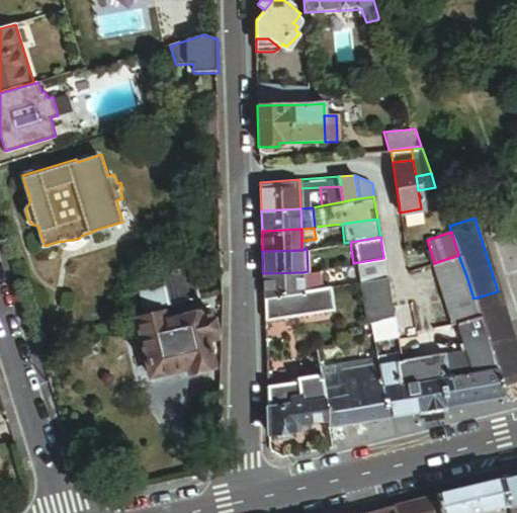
[(437,284),(466,276),(458,255),(434,263),(431,264),(437,284)]
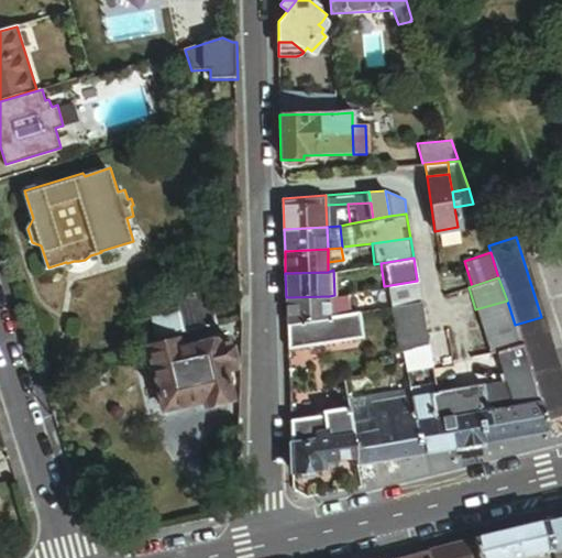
[(390,305),(420,301),(417,281),(384,286),(382,287),(386,306),(390,305)]
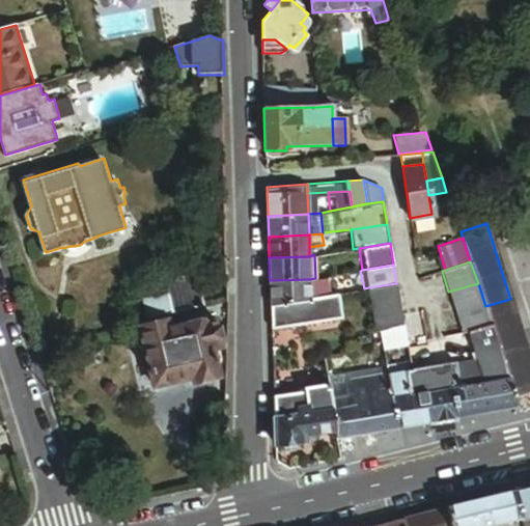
[(171,315),(204,306),(195,274),(162,284),(171,315)]
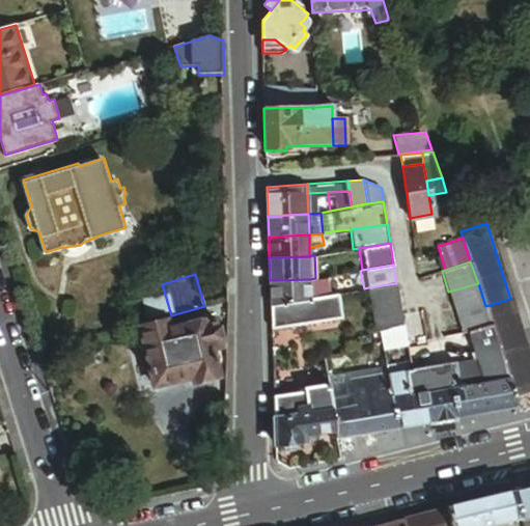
[(322,296),(319,277),(315,278),(310,279),(270,280),(271,303),(322,296)]
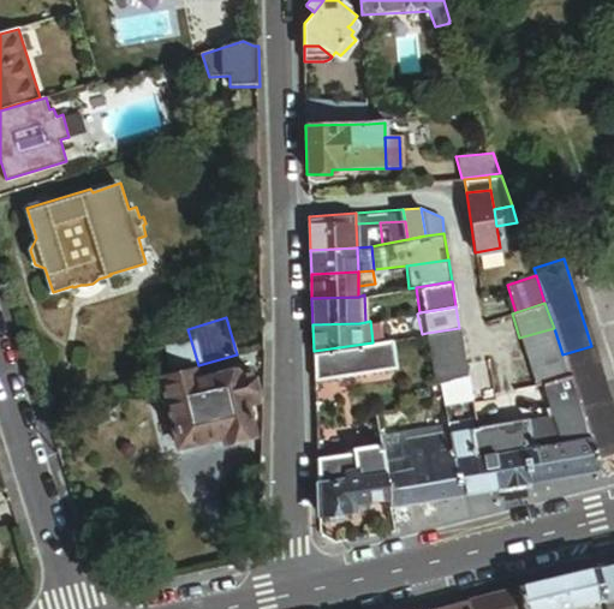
[(429,354),(463,350),(459,328),(427,333),(429,354)]
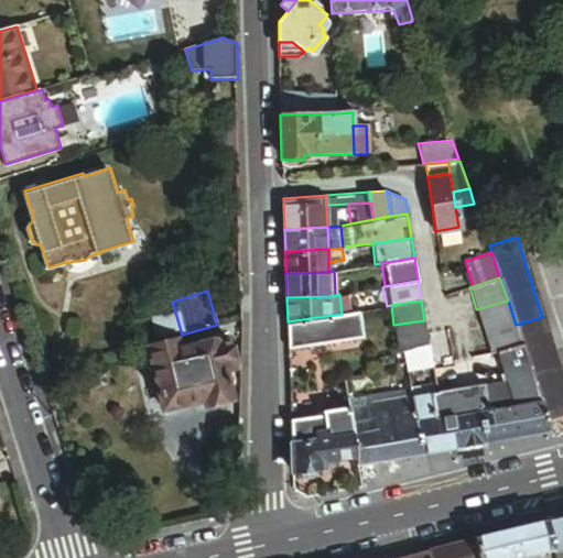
[(497,352),(522,346),(516,325),(508,301),(476,309),(490,356),(498,354),(497,352)]
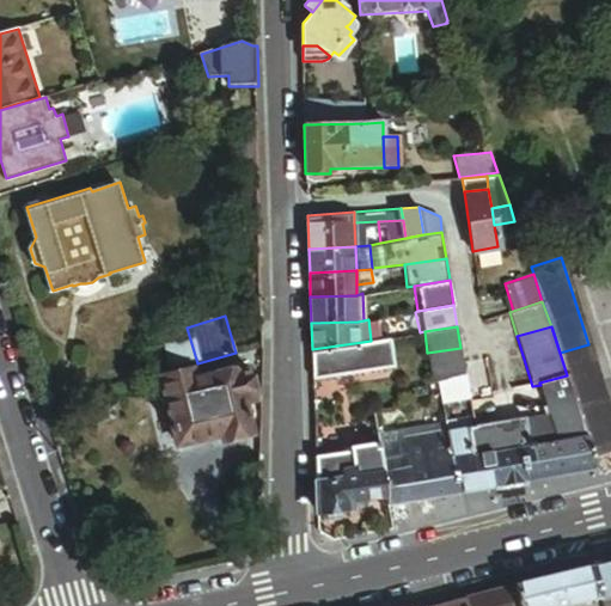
[(396,363),(390,337),(371,341),(312,349),(312,377),(396,363)]
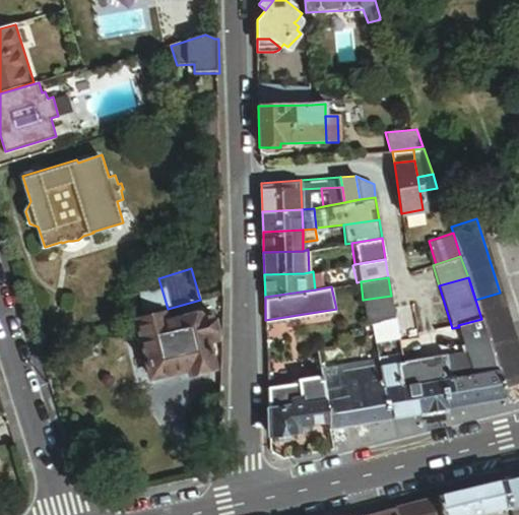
[(498,372),(503,388),(518,382),(518,351),(500,293),(475,300),(481,319),(498,372)]
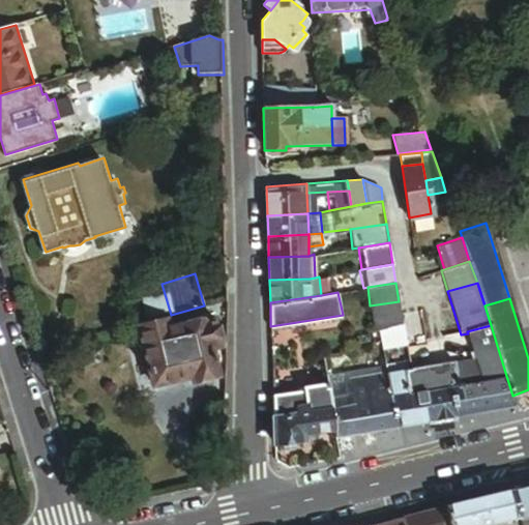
[(402,322),(399,301),(370,305),(374,332),(402,322)]
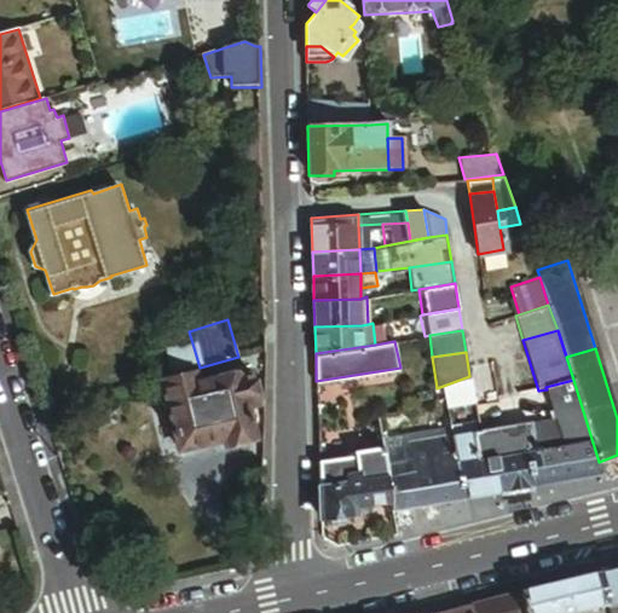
[(169,383),(186,451),(231,439),(238,445),(253,441),(255,433),(250,408),(263,405),(256,375),(201,388),(197,377),(169,383)]
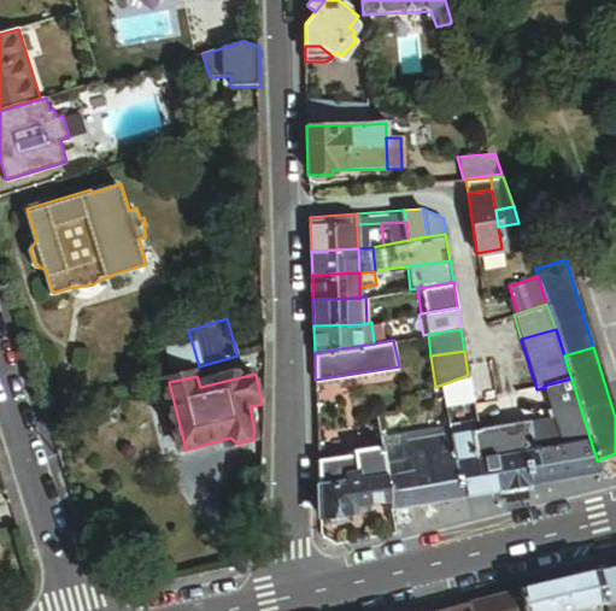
[(474,401),(470,376),(443,387),(445,406),(474,401)]
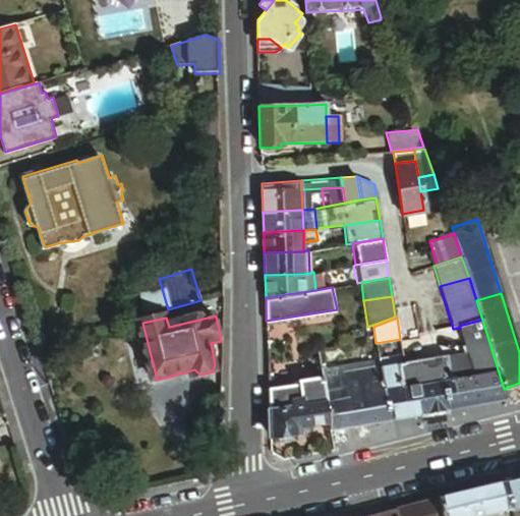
[(474,376),(499,373),(482,320),(459,326),(460,328),(468,353),(474,376)]
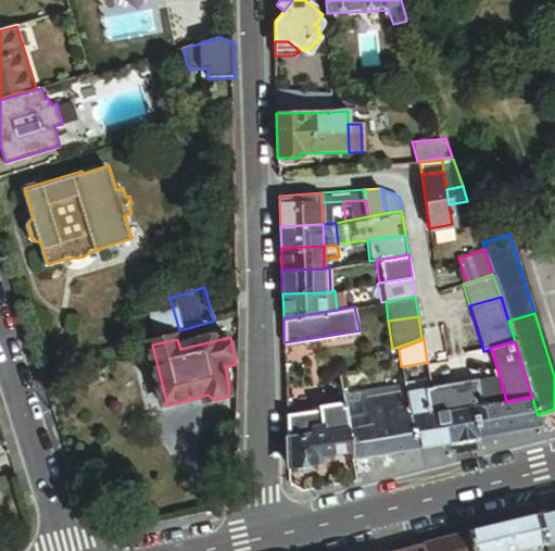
[(345,400),(352,399),(348,372),(347,372),(342,373),(345,400)]
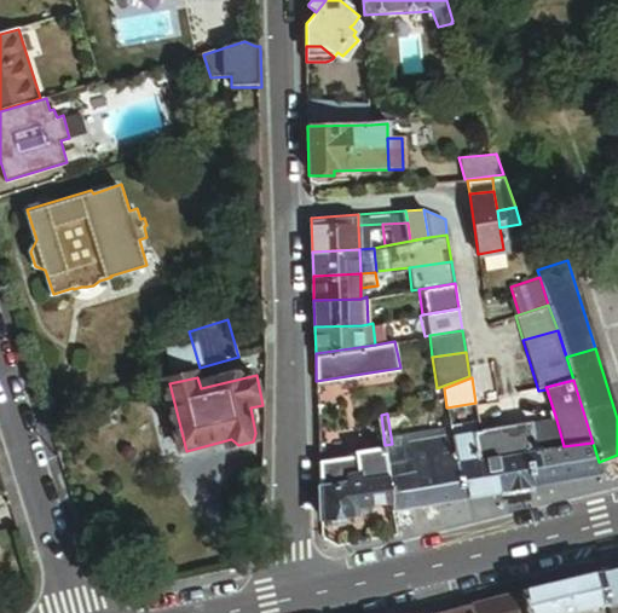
[(450,423),(451,434),(452,439),(478,434),(477,431),(479,431),(478,420),(450,423)]
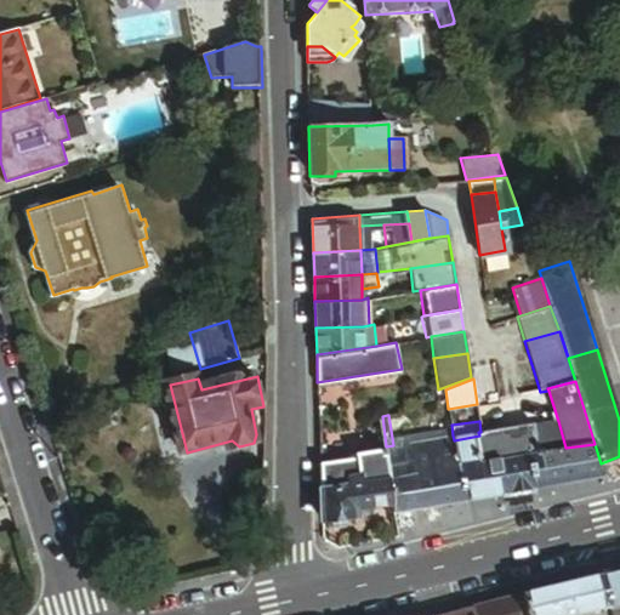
[(566,448),(558,421),(534,425),(538,451),(566,448)]
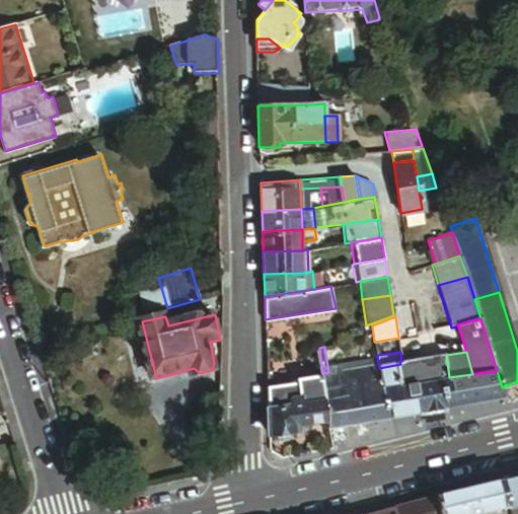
[(442,378),(449,377),(446,355),(401,361),(399,361),(400,364),(379,368),(383,389),(400,386),(442,378)]
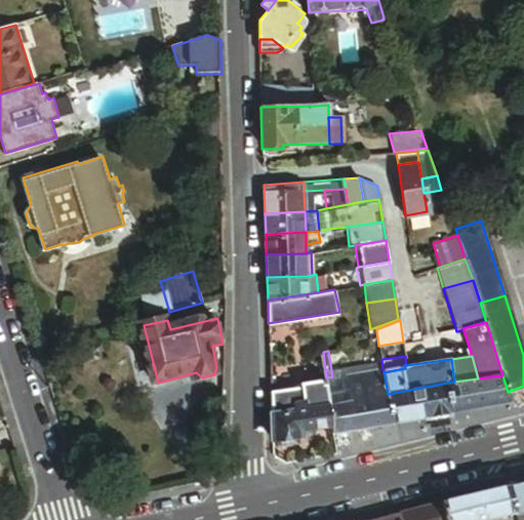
[(388,394),(384,372),(383,368),(347,374),(350,401),(388,394)]
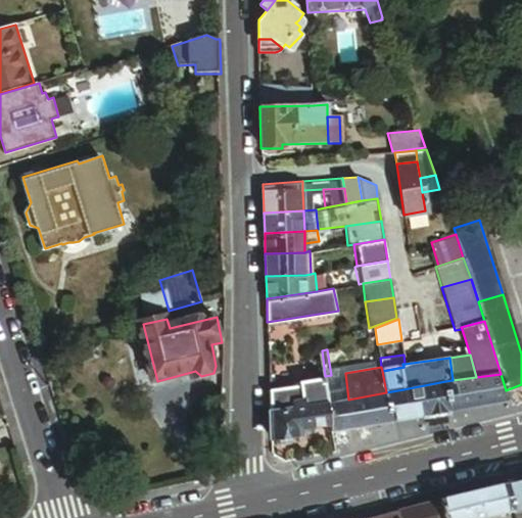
[(325,376),(324,376),(328,402),(328,403),(348,399),(345,373),(331,375),(325,376)]
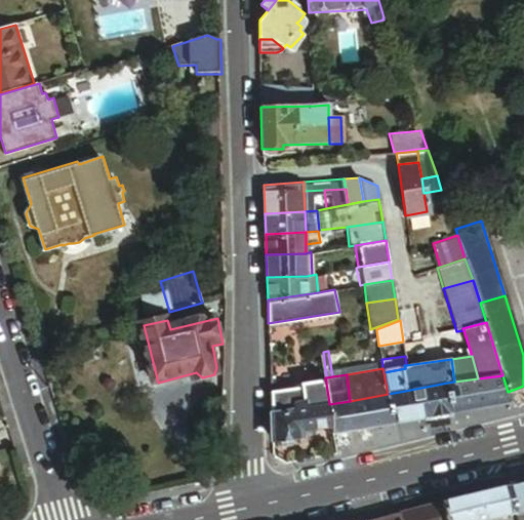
[(511,402),(508,392),(502,375),(478,378),(454,382),(447,383),(451,411),(511,402)]
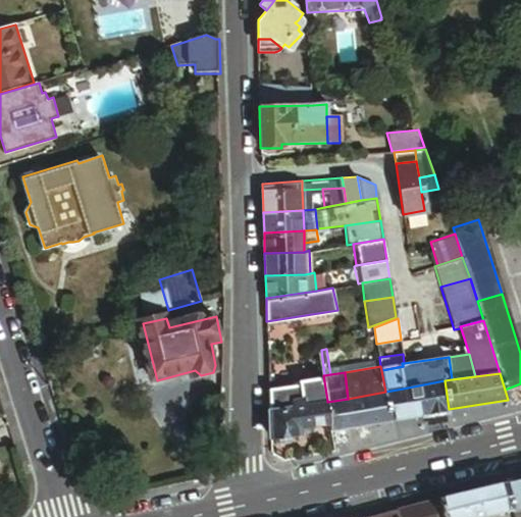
[(327,401),(323,375),(298,378),(298,383),(300,397),(301,404),(327,401)]
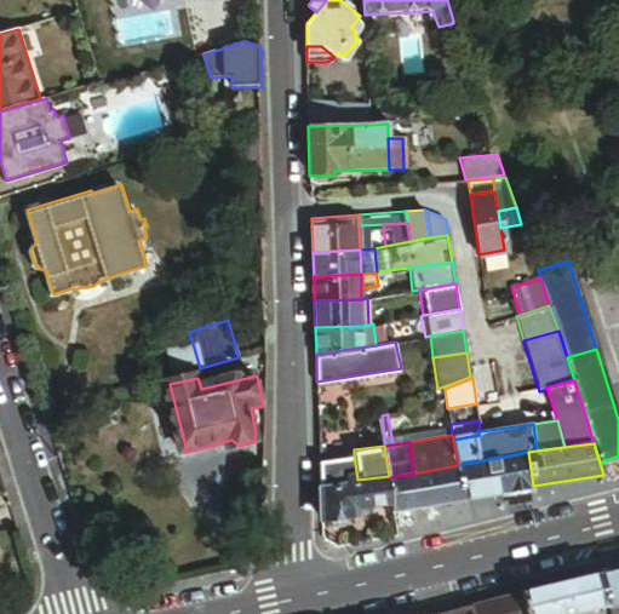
[(533,486),(528,452),(479,462),(458,465),(463,497),(533,486)]
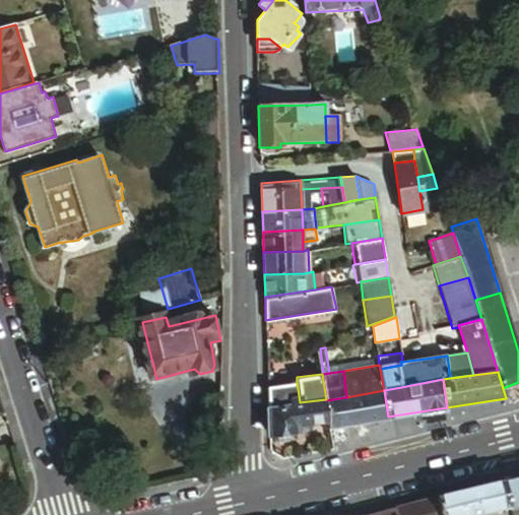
[(269,386),(270,407),(293,403),(292,396),(295,395),(294,383),(269,386)]
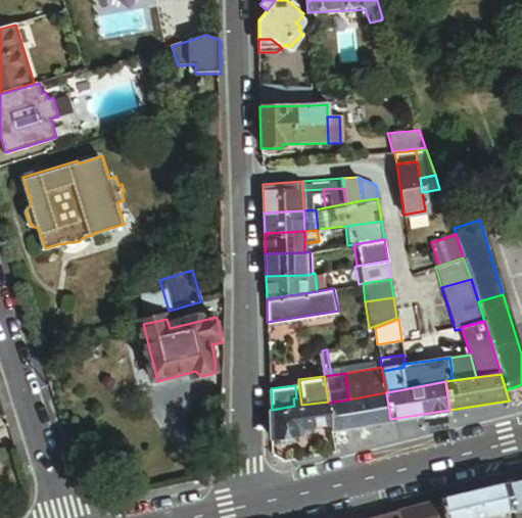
[(328,403),(331,421),(332,429),(390,419),(386,392),(348,399),(328,403)]
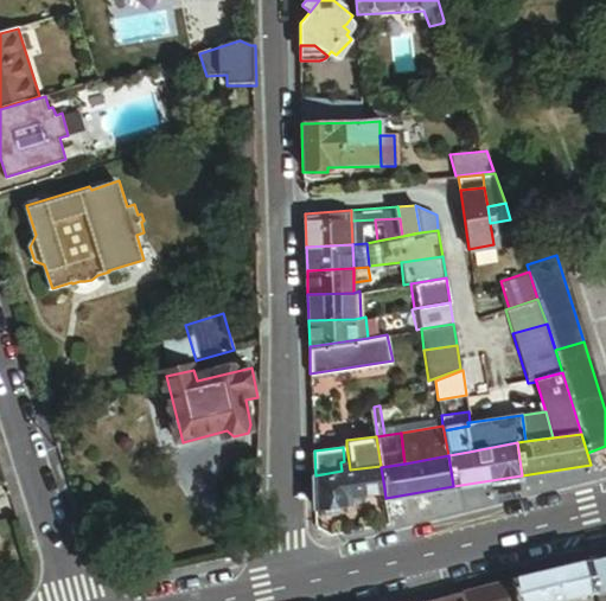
[(359,492),(384,488),(381,467),(381,466),(350,470),(349,461),(344,461),(340,462),(342,471),(316,475),(318,505),(323,504),(343,500),(359,497),(359,492)]
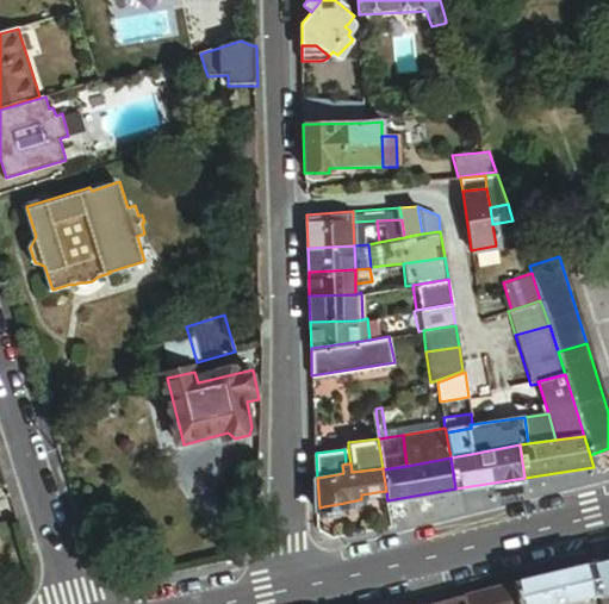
[(346,505),(345,503),(324,506),(324,510),(330,514),(342,511),(346,505)]
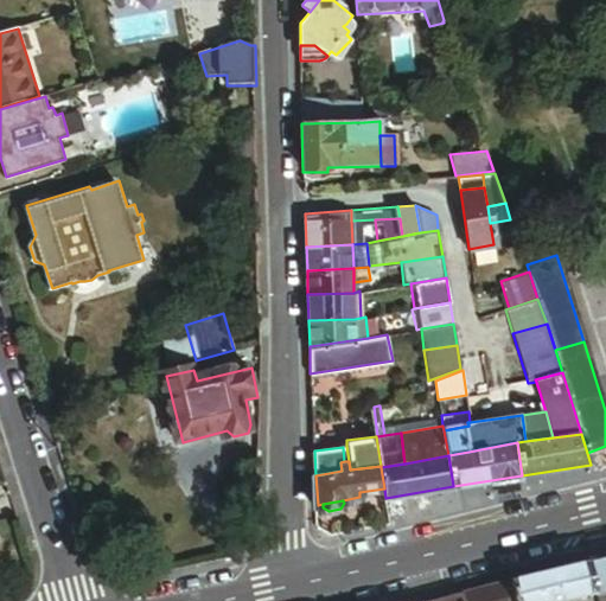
[(605,555),(595,558),(603,588),(605,587),(605,555)]
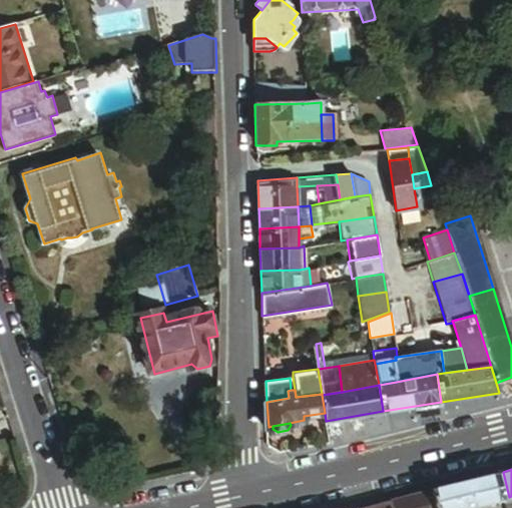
[(465,507),(509,497),(503,472),(435,488),(438,507),(465,507)]
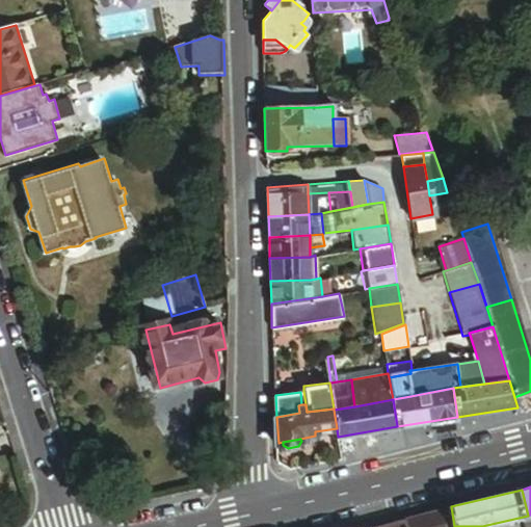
[(454,526),(451,506),(406,518),(408,526),(454,526)]
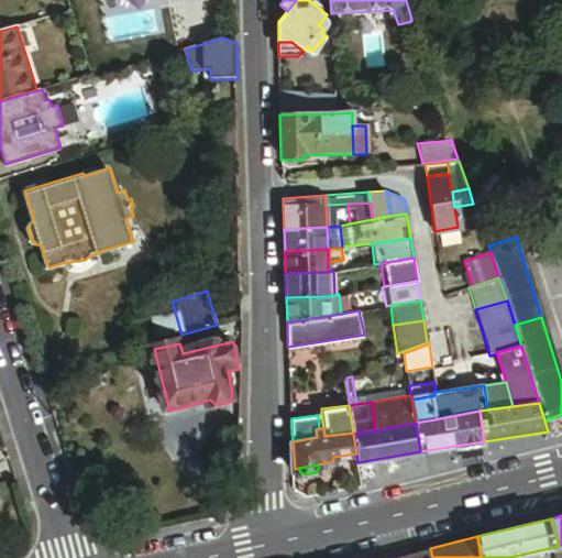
[(432,557),(430,548),(394,557),(432,557)]
